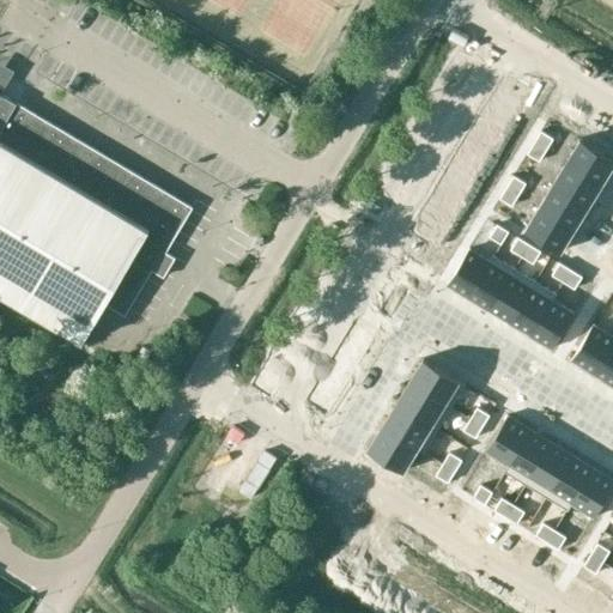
[(0,91),(0,291),(84,341),(105,304),(126,316),(152,271),(165,277),(177,258),(168,253),(194,207),(0,91)]
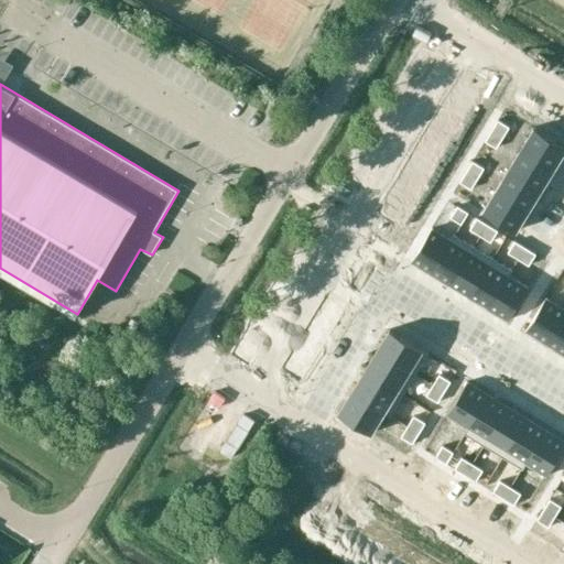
[(498,119),(492,129),(503,137),(510,126),(498,119)]
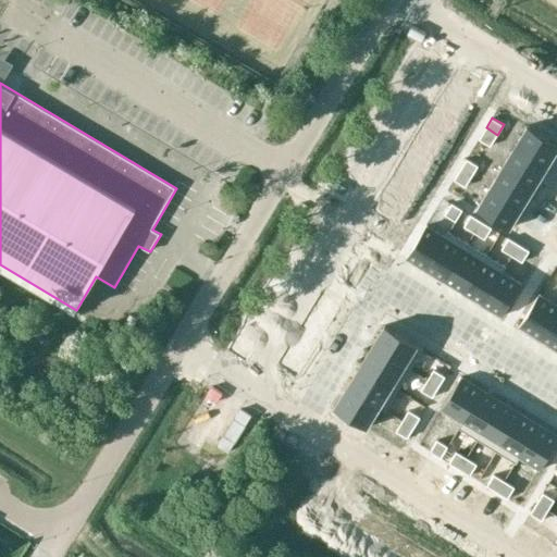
[(556,141),(528,124),(515,146),(547,165),(556,149),(556,141)]
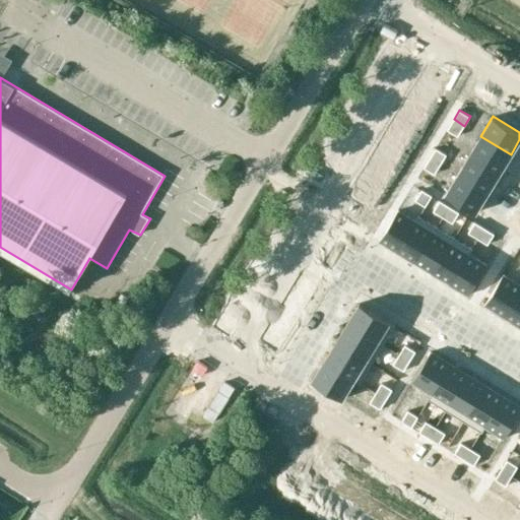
[(454,119),(448,129),(458,135),(464,126),(454,119)]
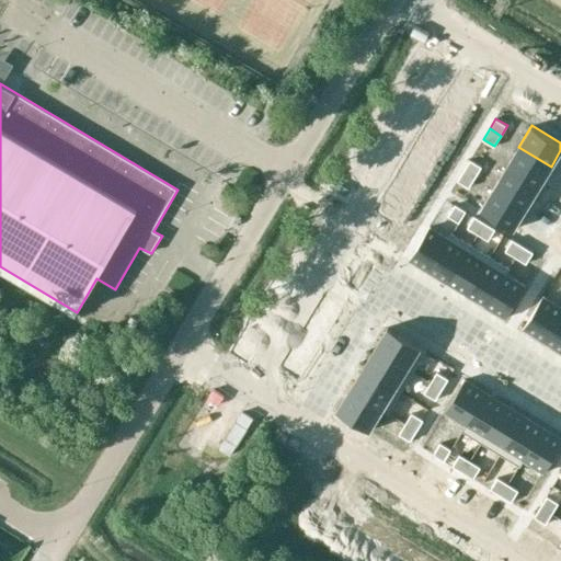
[(518,147),(506,167),(539,187),(551,167),(518,147)]
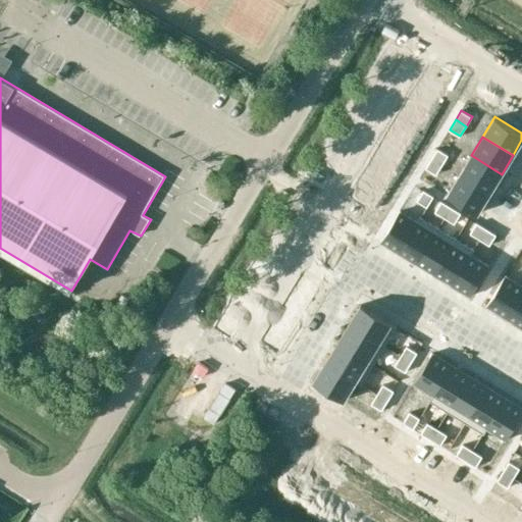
[(437,148),(432,158),(442,164),(449,155),(437,148)]
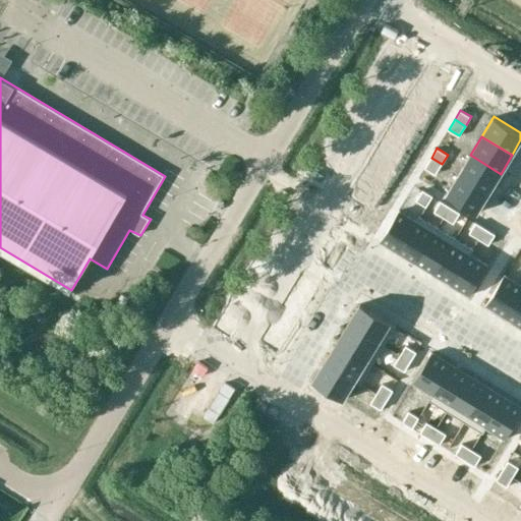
[(470,155),(458,174),(488,193),(501,174),(470,155)]
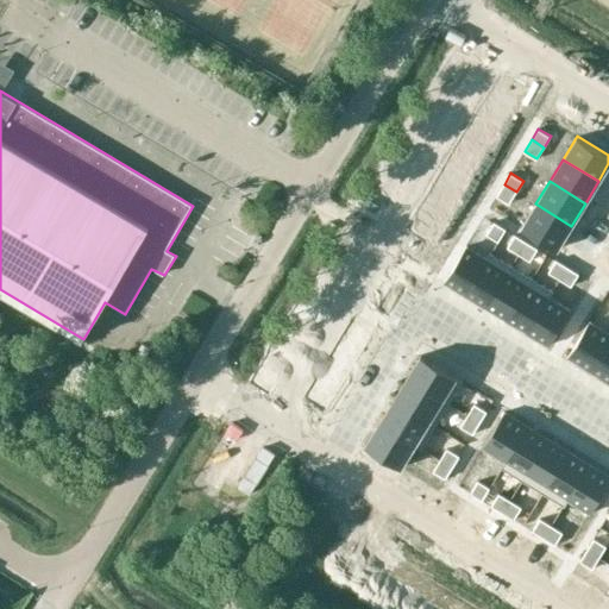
[(504,184),(497,195),(509,203),(516,192),(504,184)]
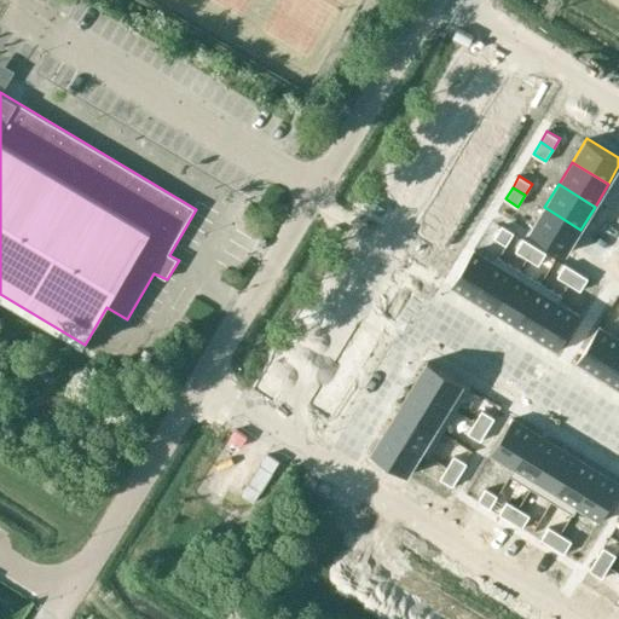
[(385,207),(372,200),(368,207),(380,214),(385,207)]
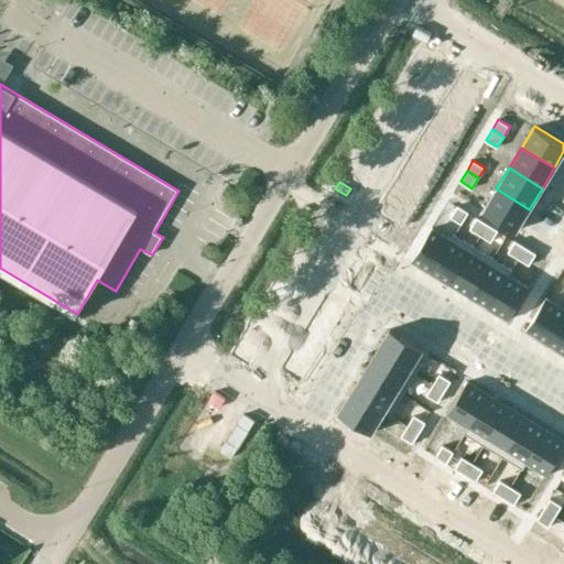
[(496,188),(484,210),(516,230),(529,209),(496,188)]
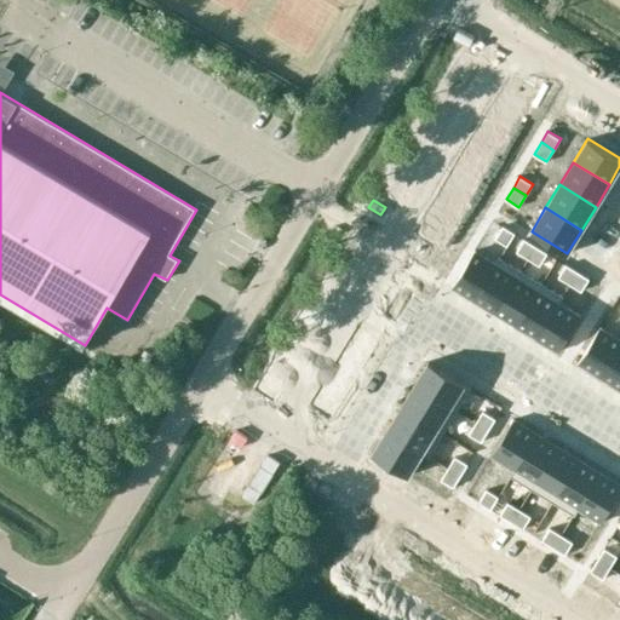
[(504,225),(495,237),(507,245),(515,233),(504,225)]
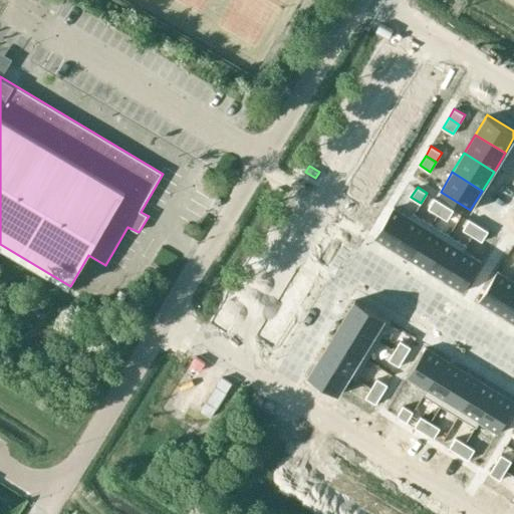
[(435,198),(429,208),(438,214),(445,203),(435,198)]
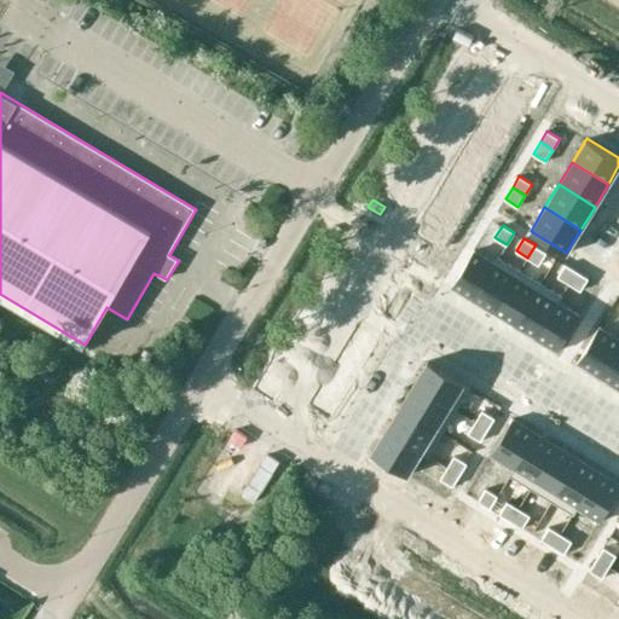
[(536,244),(527,258),(539,265),(547,252),(536,244)]
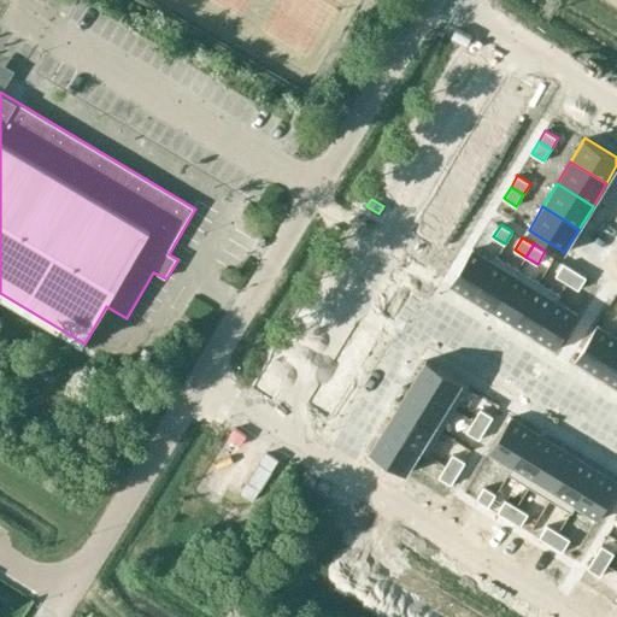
[(472,248),(451,285),(471,298),(493,262),(472,248)]
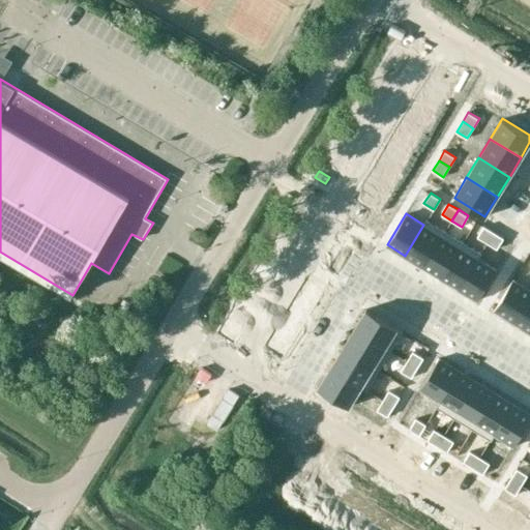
[(423,225),(405,256),(423,267),(445,231),(428,219),(423,225)]
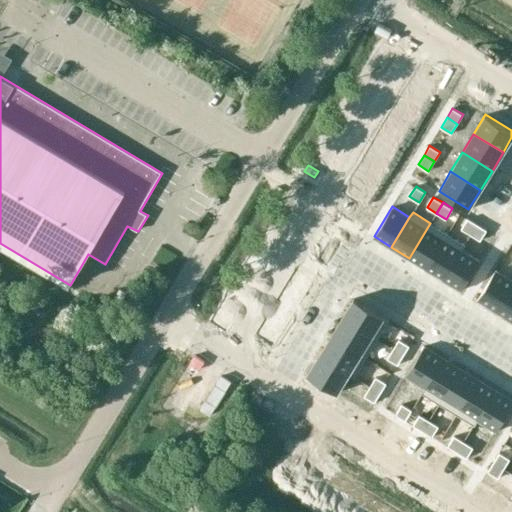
[(468,218),(461,228),(471,234),(477,224),(468,218)]
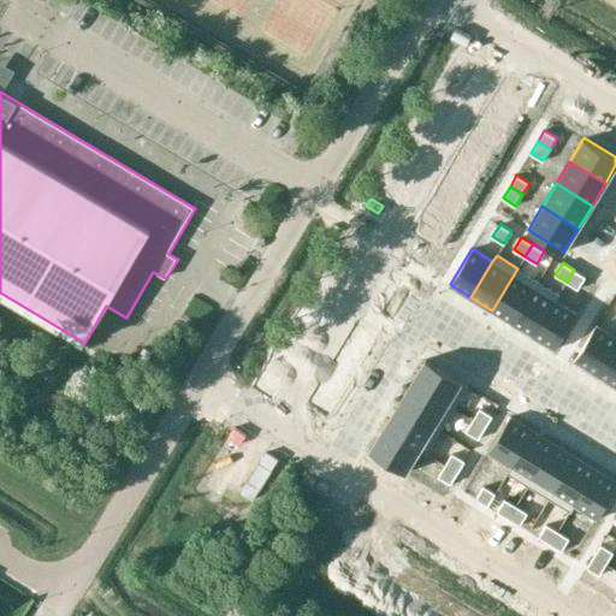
[(517,268),(492,311),(513,323),(539,280),(517,268)]
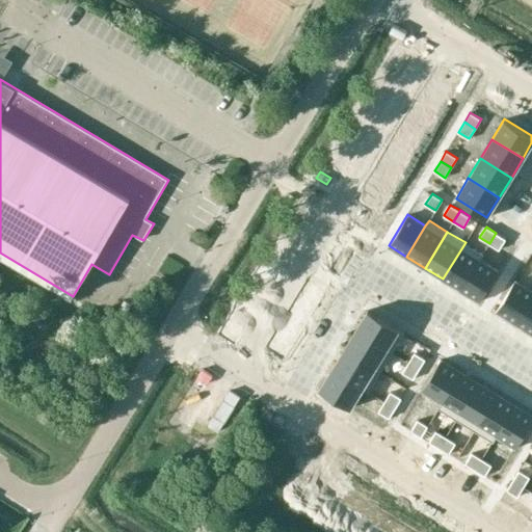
[(496,233),(489,243),(499,249),(506,238),(496,233)]
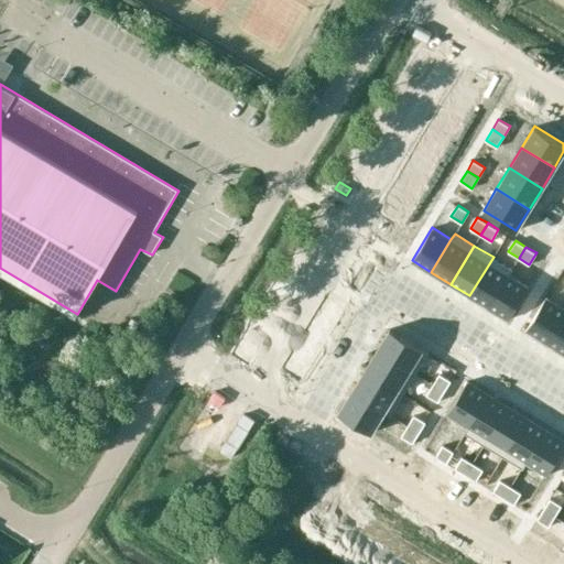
[(494,257),(469,295),(489,307),(509,274),(513,269),(494,257)]
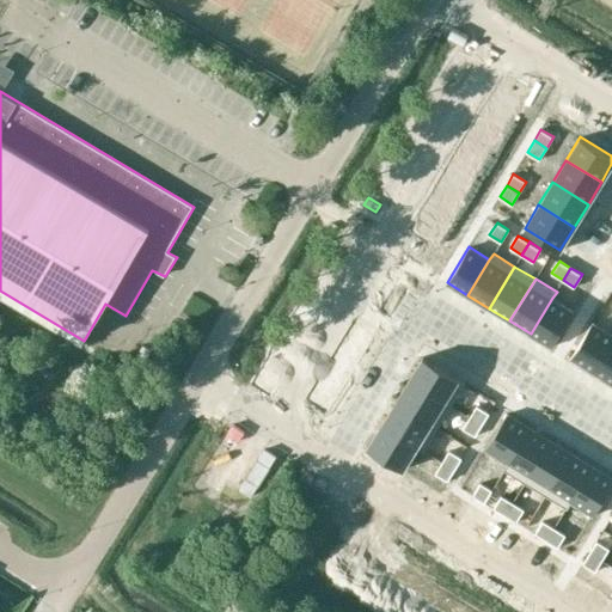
[(552,298),(531,334),(551,347),(573,311),(552,298)]
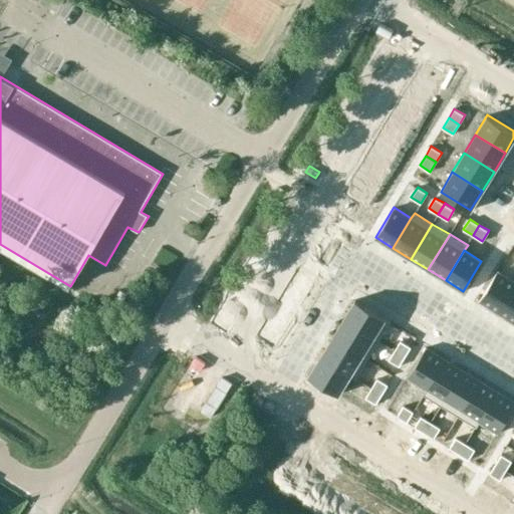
[(513,280),(498,270),(479,300),(497,311),(513,282),(513,280)]
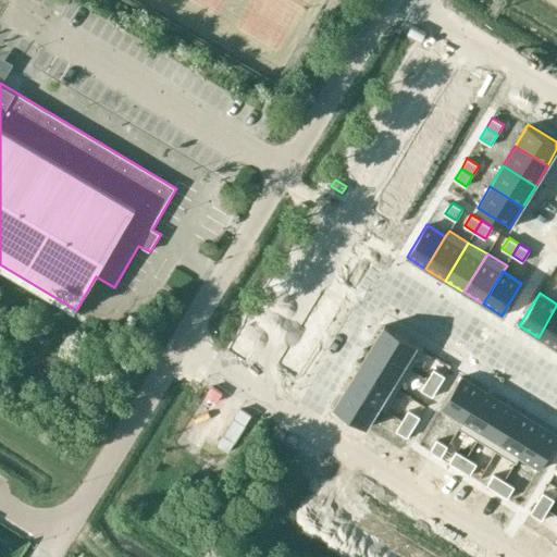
[(556,306),(539,337),(556,348),(556,306)]
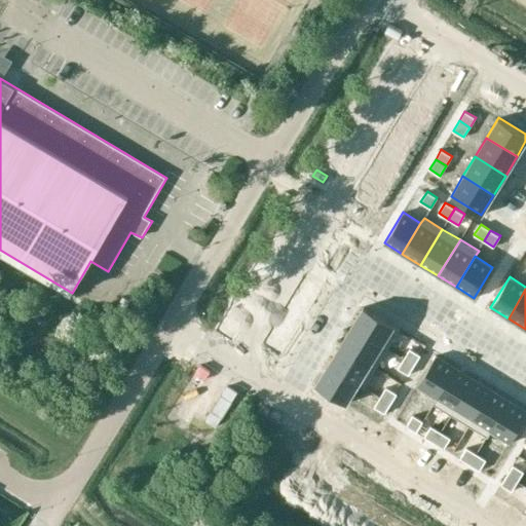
[(364,306),(351,326),(387,348),(400,328),(364,306)]
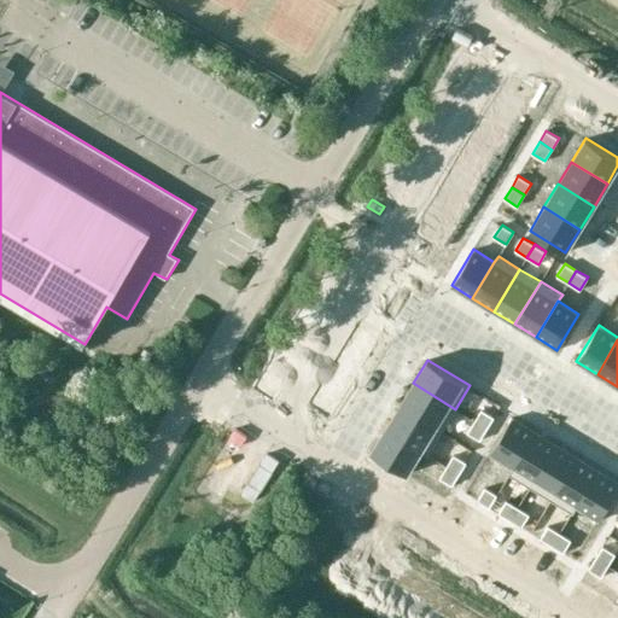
[(413,383),(400,406),(442,431),(455,409),(413,383)]
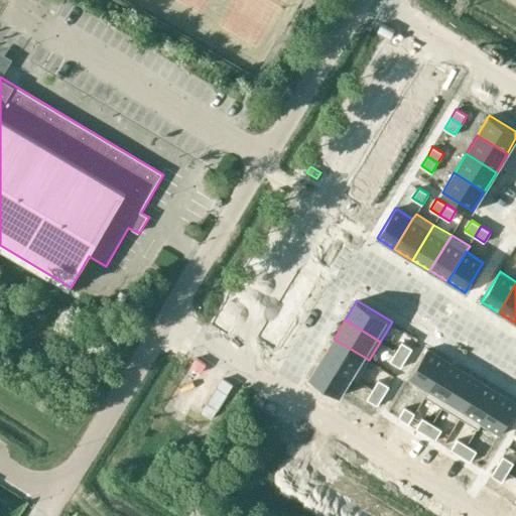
[(334,339),(321,358),(352,377),(357,380),(369,360),(334,339)]
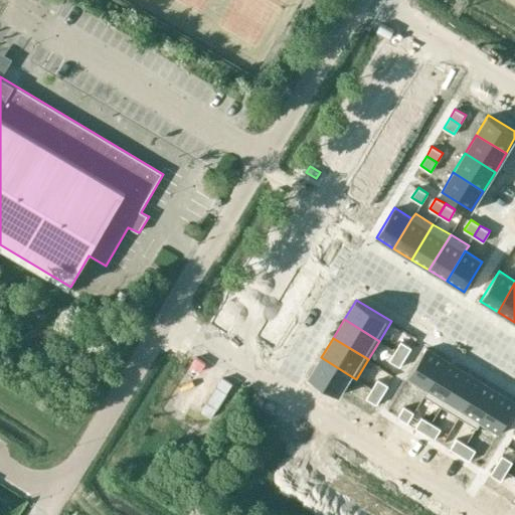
[(400,340),(394,350),(405,356),(410,347),(400,340)]
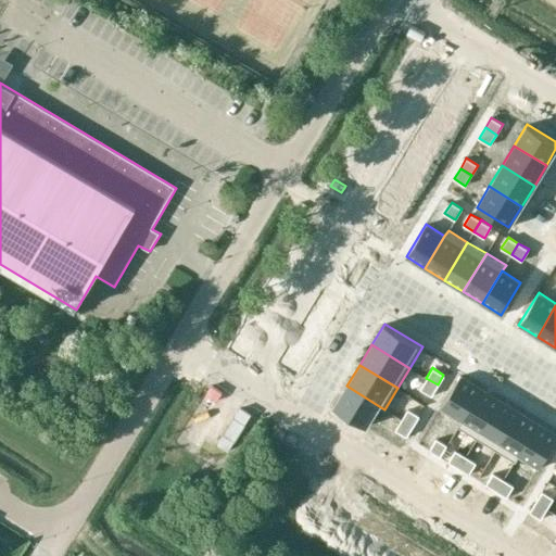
[(460,376),(441,408),(462,420),(458,426),(458,427),(482,389),(460,376)]
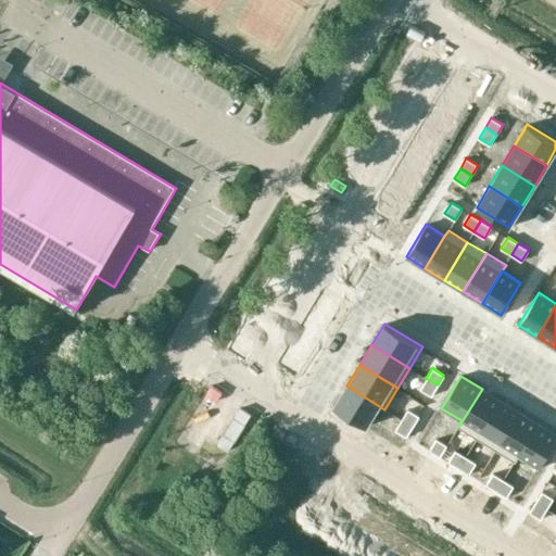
[(426,378),(419,388),(431,395),(438,384),(426,378)]
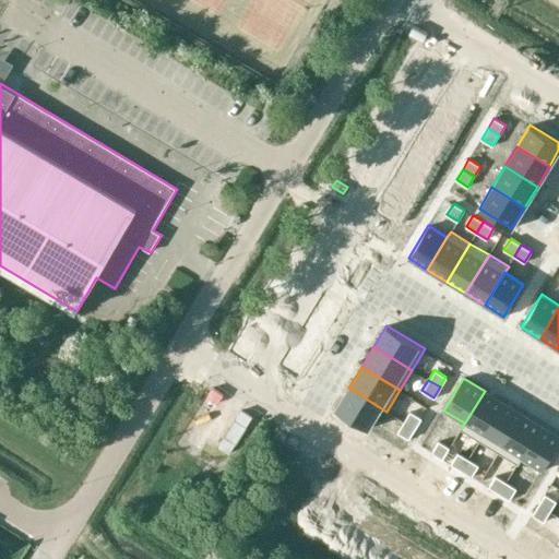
[(348,388),(335,408),(368,428),(381,408),(348,388)]
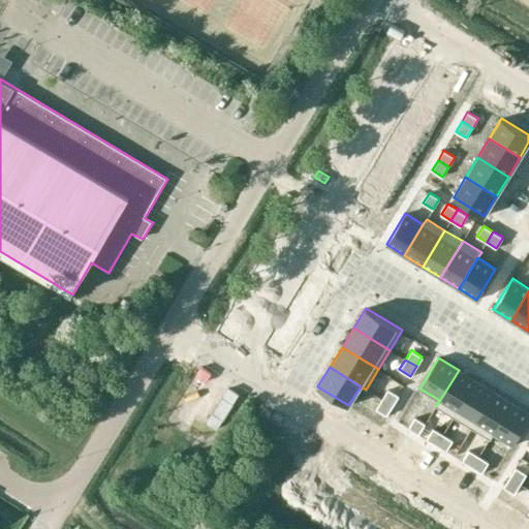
[(459,370),(436,406),(454,416),(476,380),(459,370)]
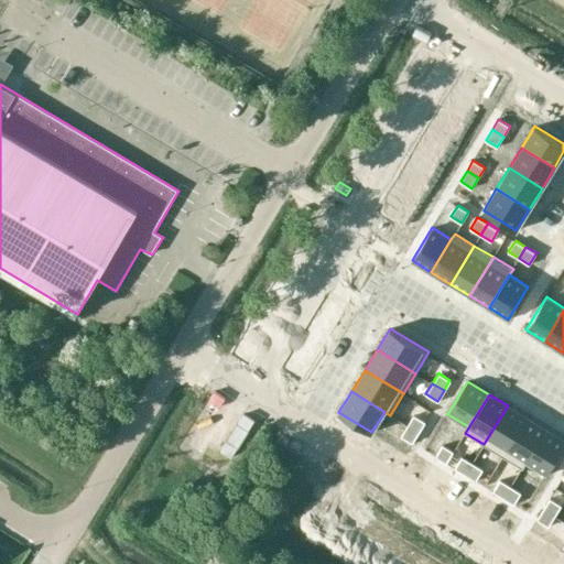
[(508,405),(484,444),(503,456),(527,418),(508,405)]
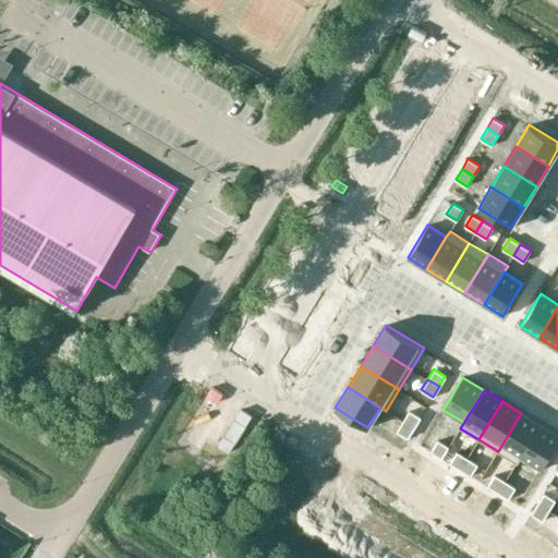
[(410,410),(403,421),(414,427),(421,417),(410,410)]
